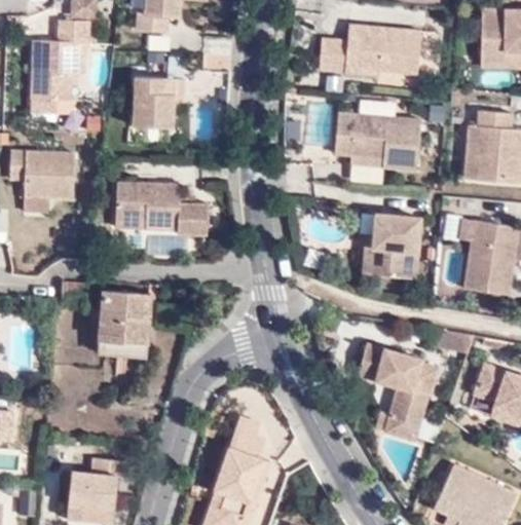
[(100,19),(100,0),(72,0),(72,19),(100,19)]
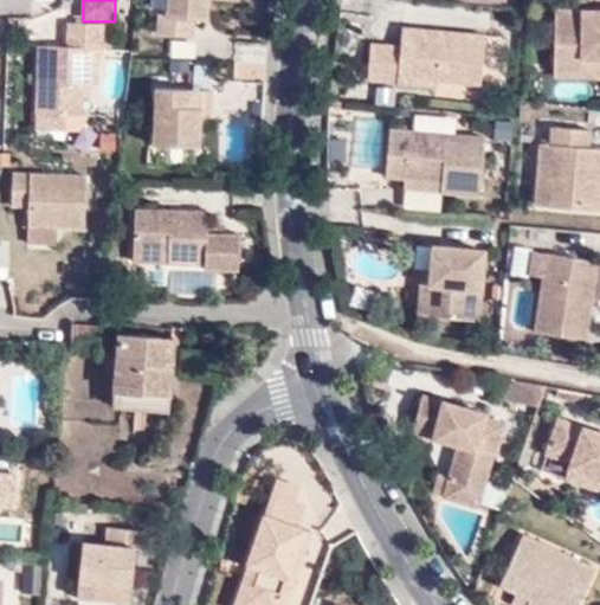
[(219,0),(238,4),(238,0),(167,0),(167,14),(154,14),(154,38),(193,42),(194,25),(210,25),(213,0),(219,0)]
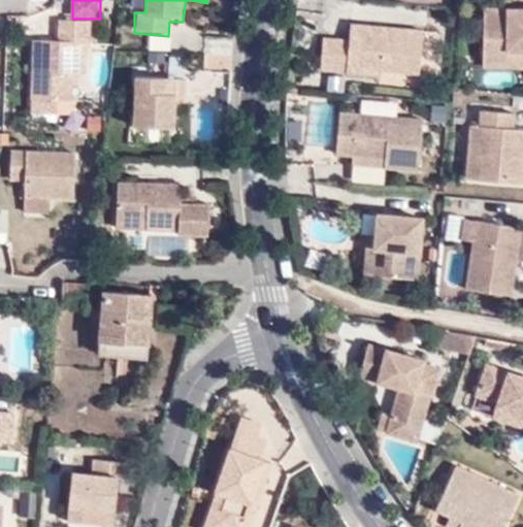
[(522,5),(485,4),(482,64),(522,66),(522,5)]
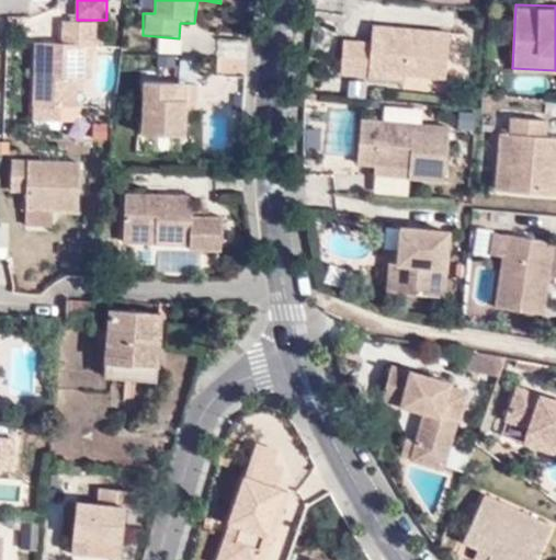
[(92,22),(56,21),(55,42),(31,41),(27,120),(56,120),(57,106),(71,107),(71,89),(79,89),(80,77),(84,77),(86,49),(90,48),(92,22)]
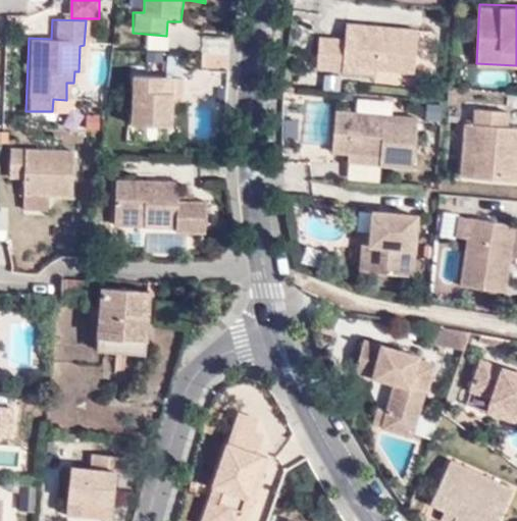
[(324,36),(322,62),(420,71),(423,29),(350,22),(349,36),(324,36)]
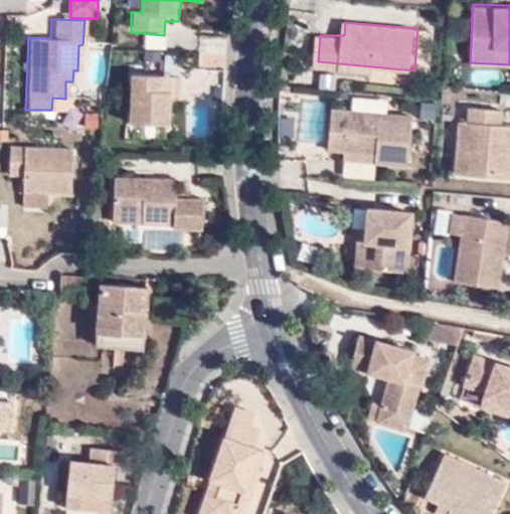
[(160,73),(175,74),(175,56),(160,56),(160,73)]
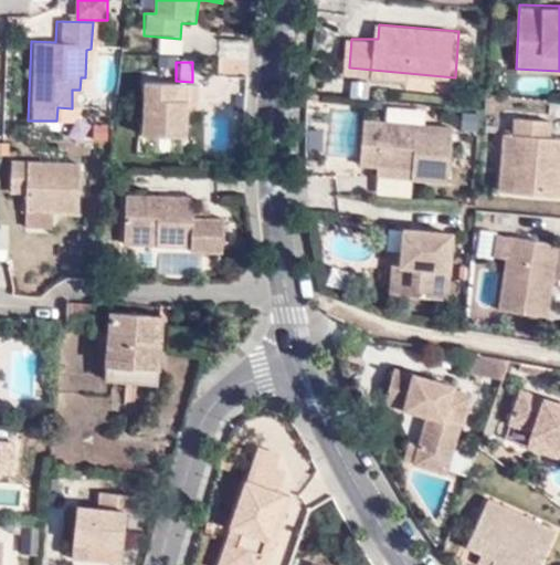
[(176,81),(138,80),(136,133),(181,134),(182,98),(192,98),(192,82),(176,81)]
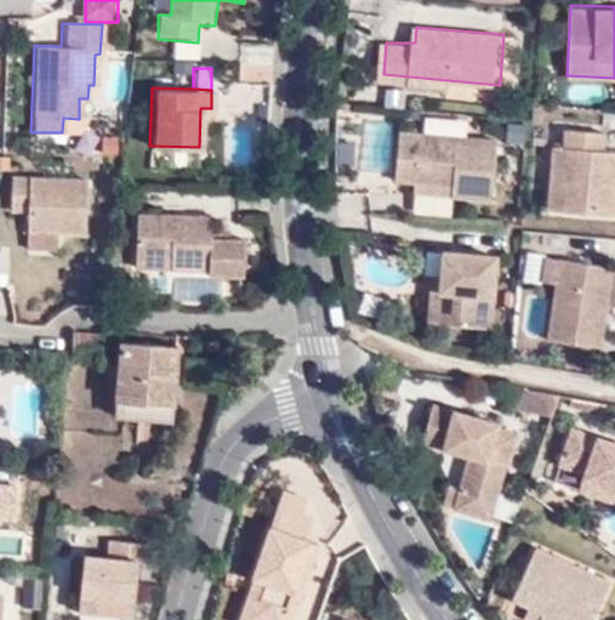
[(388,108),(408,109),(410,91),(389,89),(388,108)]
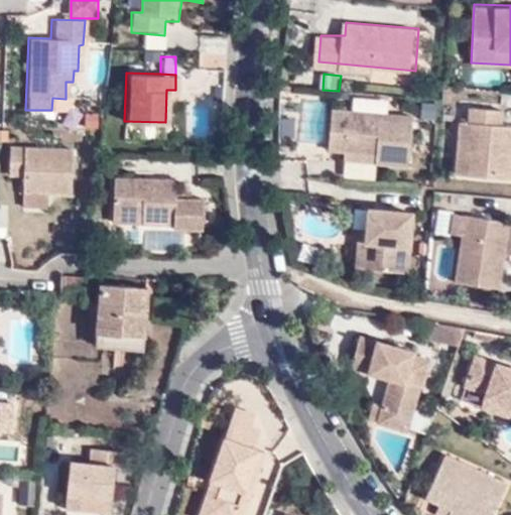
[(437,123),(438,107),(424,105),(422,121),(437,123)]
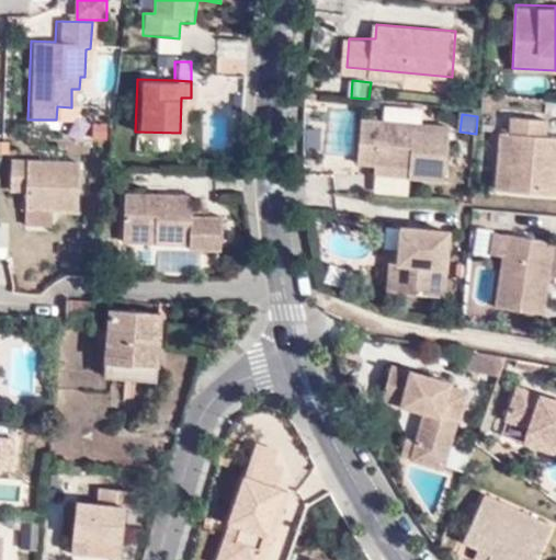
[(555,167),(547,167),(548,136),(548,116),(514,114),(512,130),(503,130),(499,190),(555,195),(555,167)]
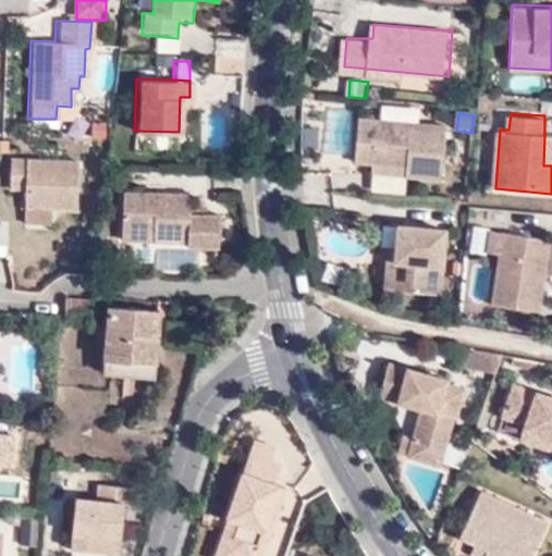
[(412,167),(411,178),(444,182),(450,125),(362,118),(358,161),(373,163),(412,167)]
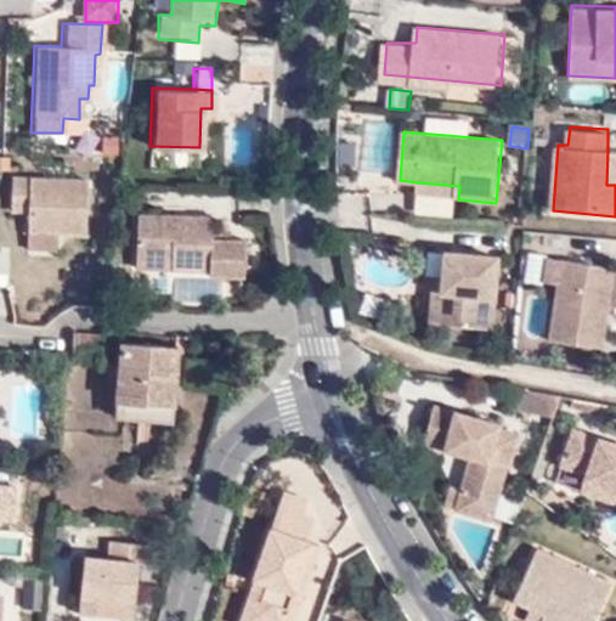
[(552,133),(537,133),(537,150),(552,150),(552,133)]
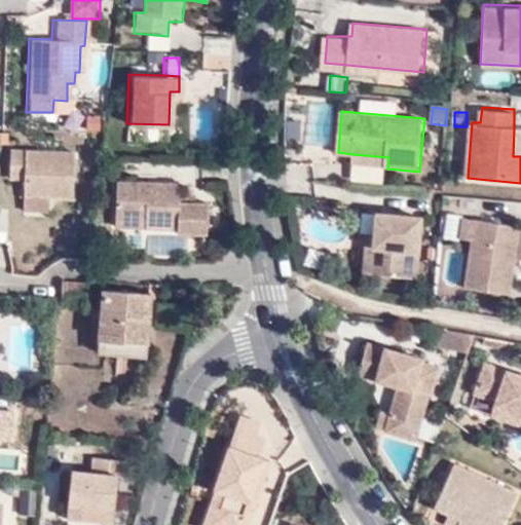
[(22,203),(57,204),(66,151),(10,149),(9,186),(22,186),(22,203)]
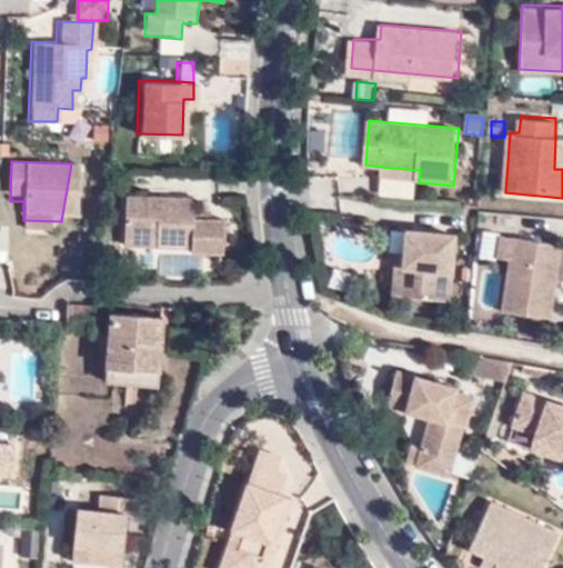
[(71,163),(61,221),(76,222),(77,165),(71,163)]
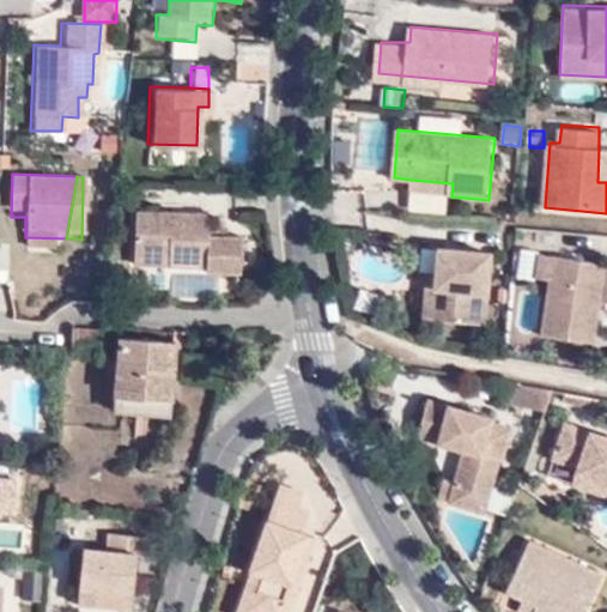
[(411,194),(451,197),(453,183),(411,180),(411,194)]
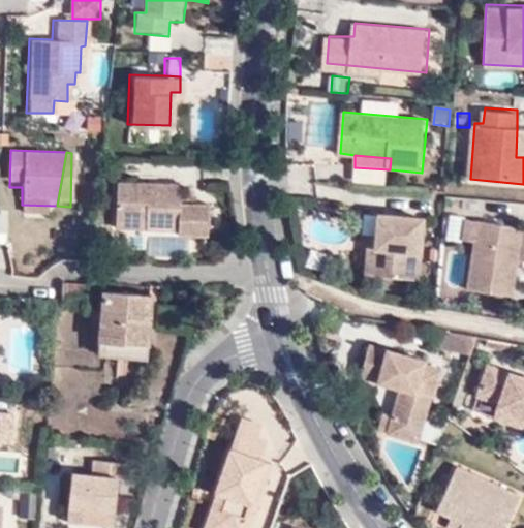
[(171,205),(172,185),(111,183),(110,229),(172,231),(172,239),(186,239),(188,205),(171,205)]
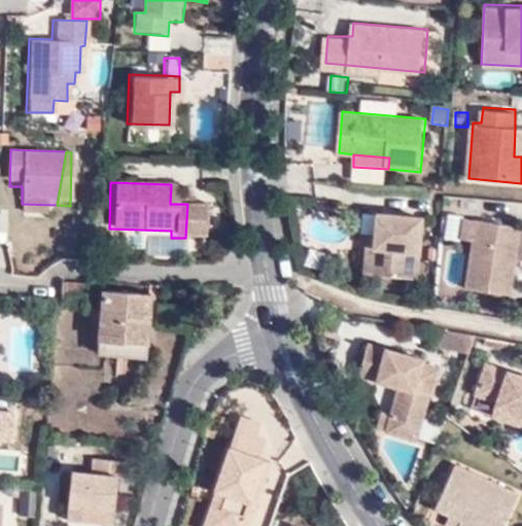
[(0,210),(0,242),(11,243),(11,210),(0,210)]
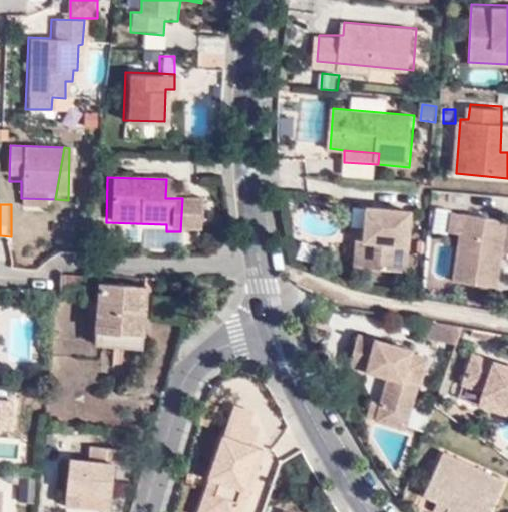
[(365,228),(362,269),(406,273),(411,211),(366,208),(365,228)]
